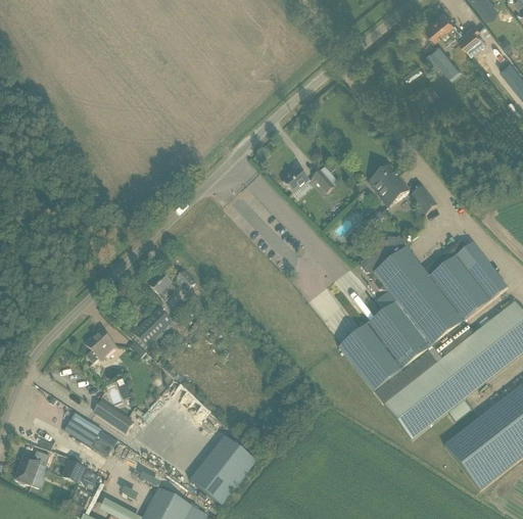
[(472,0),(483,13),(493,4),(490,0),(472,0)]
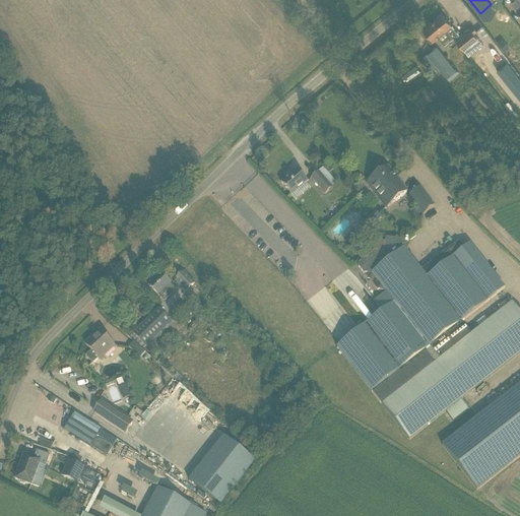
[(446,27),(450,34),(453,37),(462,48),(467,54),(482,42),(477,36),(476,36),(472,30),(476,27),(472,22),(459,33),(441,9),(434,15),(445,28),(446,27)]
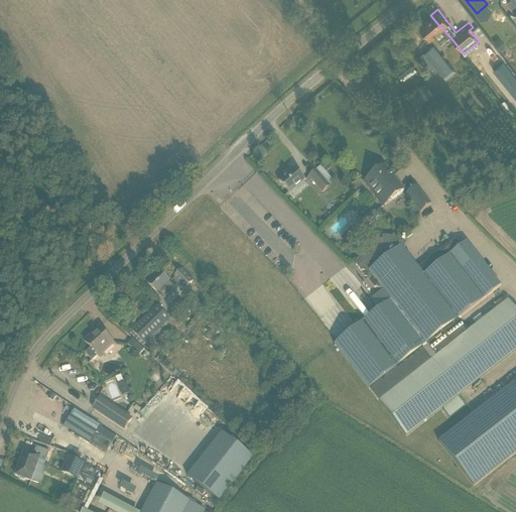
[(418,25),(428,37),(433,33),(438,40),(446,33),(442,27),(441,28),(430,15),(418,25)]
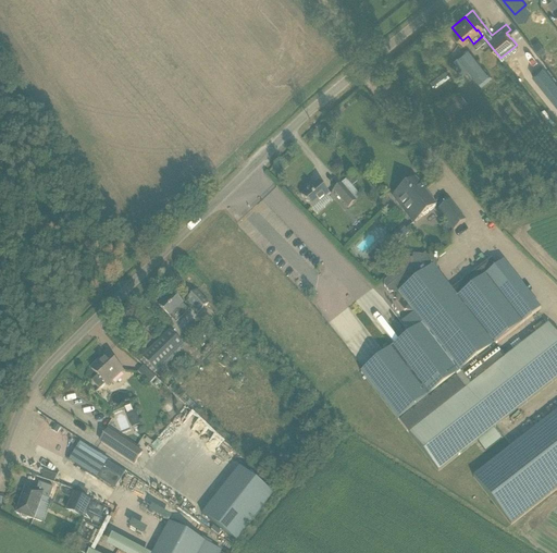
[(537,38),(532,42),(539,51),(544,47),(537,38)]
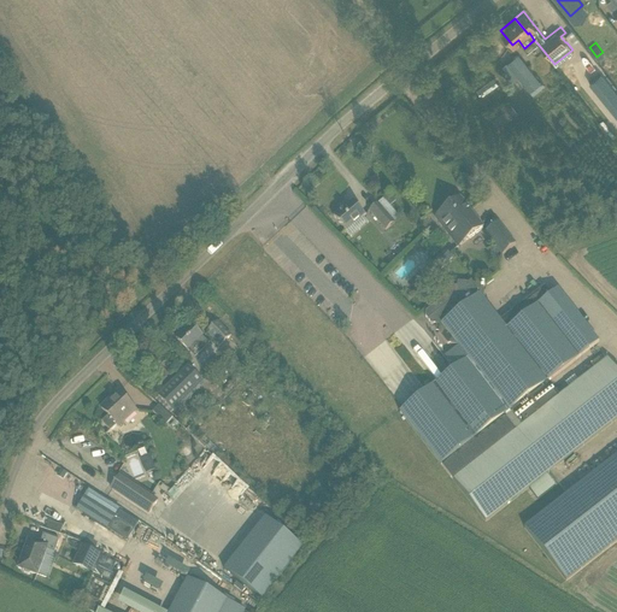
[(541,78),(518,51),(506,59),(500,64),(511,80),(519,74),(533,92),(541,86),(539,81),(541,78)]
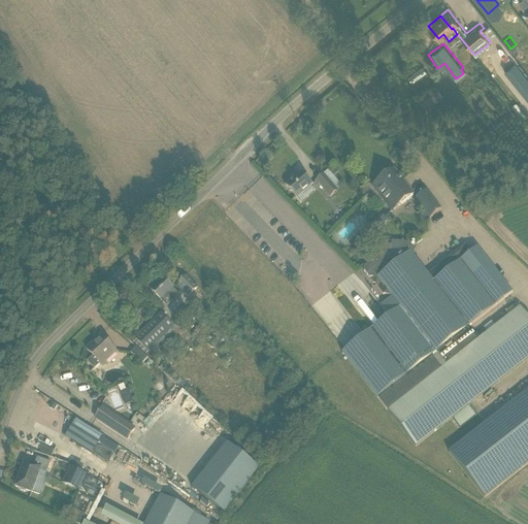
[(527,78),(515,60),(504,68),(527,99),(527,78)]
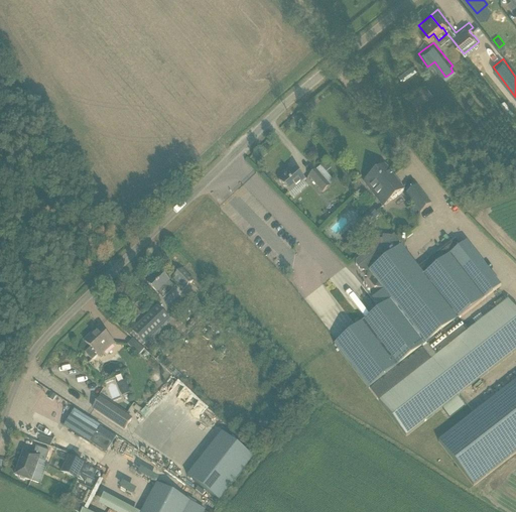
[(426,83),(411,95),(416,102),(432,91),(426,83)]
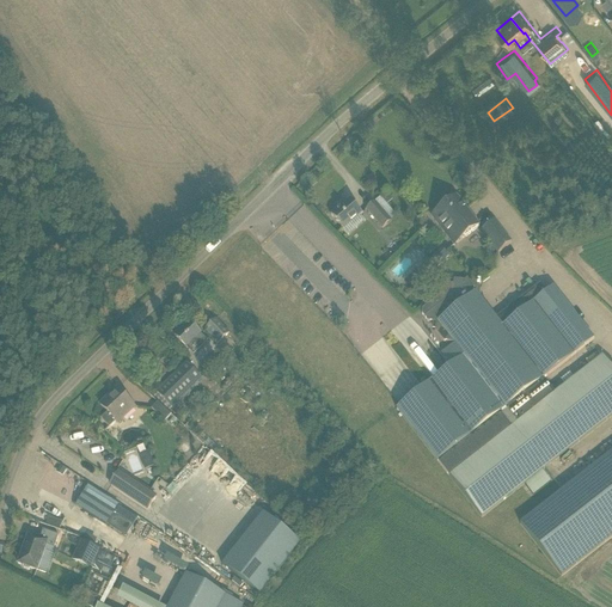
[(456,191),(432,210),(454,240),(478,221),(456,191)]
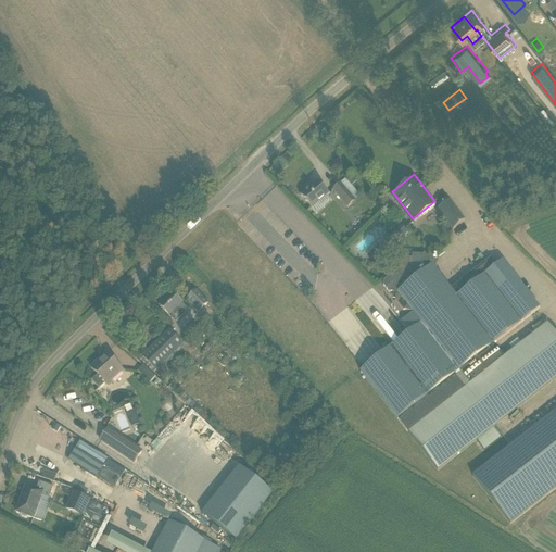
[(300,190),(312,204),(328,190),(318,178),(313,183),(312,180),(300,190)]
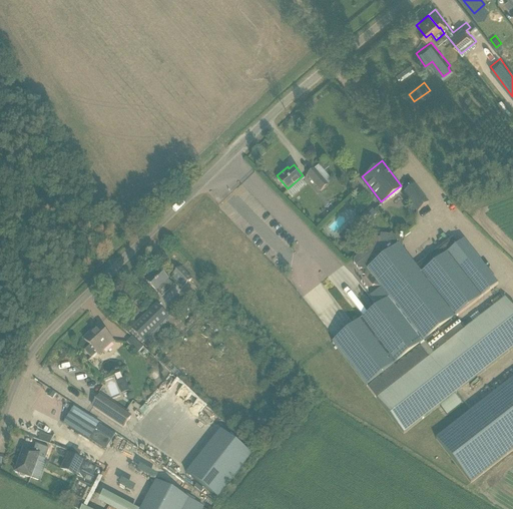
[(307,171),(321,187),(328,181),(314,165),(307,171)]
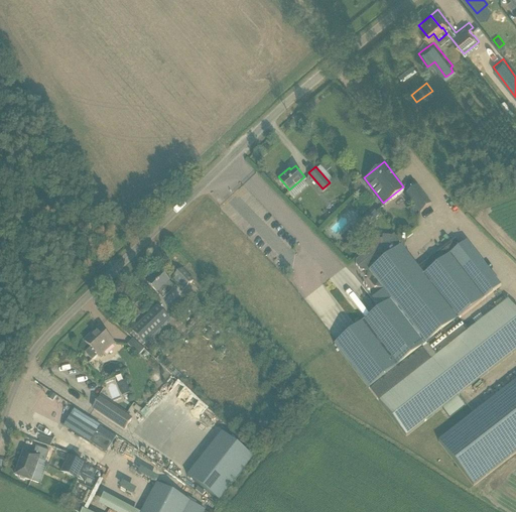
[(432,201),(417,181),(405,190),(420,210),(432,201)]
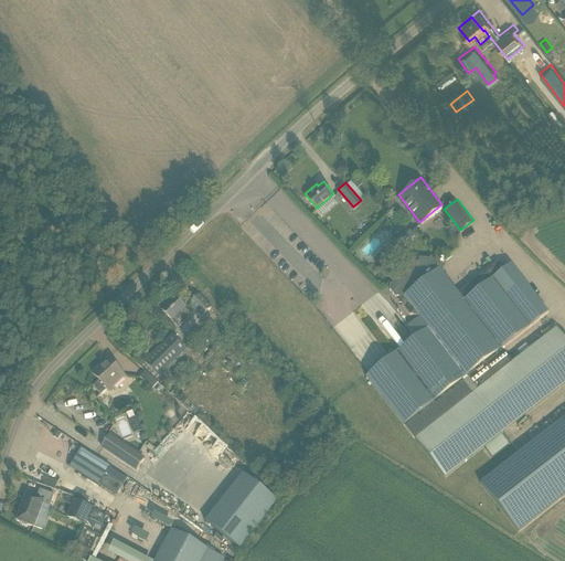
[(388,244),(395,252),(409,236),(414,232),(407,225),(403,230),(388,244)]
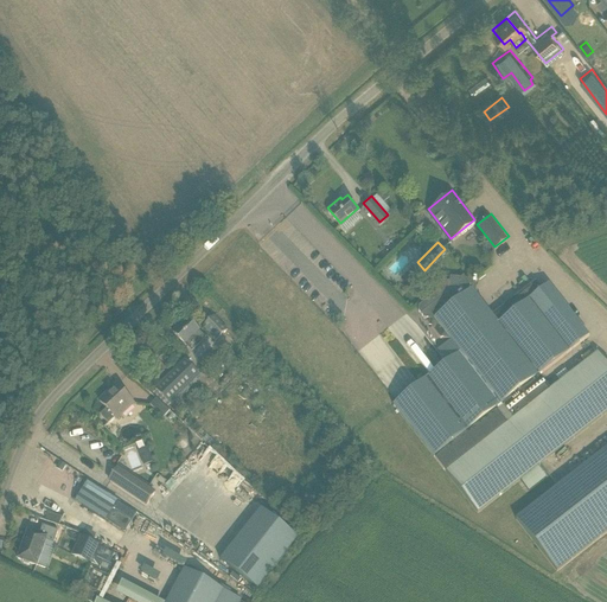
[(438,346),(447,359),(427,376),(397,398),(394,401),(393,402),(433,453),(446,469),(477,508),(478,510),(518,479),(521,476),(528,487),(545,473),(538,463),(545,458),(606,408),(606,360),(598,348),(549,385),(538,372),(589,332),(549,280),(509,311),(502,302),(491,311),(475,290),(477,283),(473,282),(473,275),(466,274),(464,271),(461,274),(451,273),(449,277),(439,276),(439,285),(417,301),(417,305),(425,314),(429,314),(428,322),(432,322),(432,324),(440,334),(451,335),(438,346)]
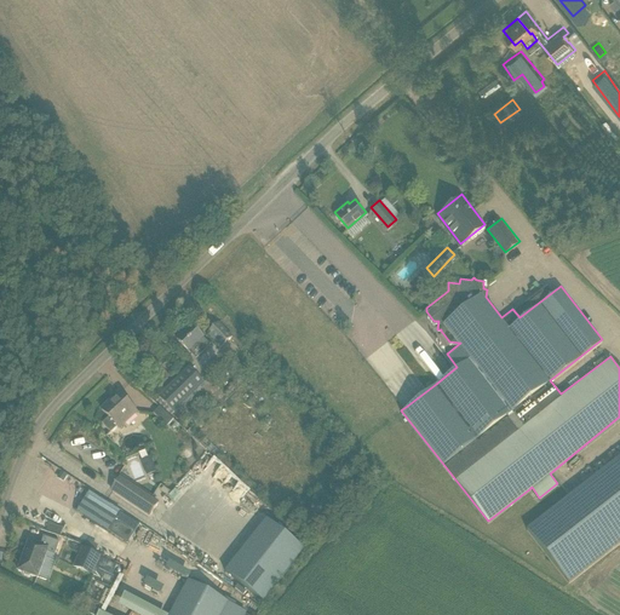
[(219,317),(207,329),(220,344),(233,333),(219,317)]
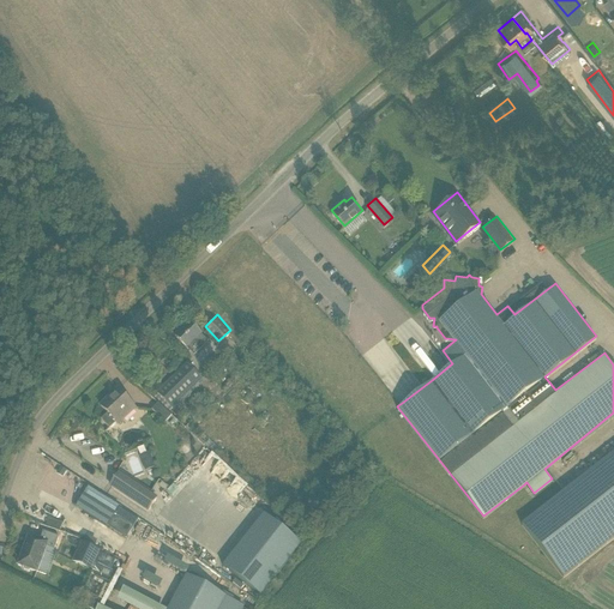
[(209,338),(200,331),(190,319),(176,332),(187,343),(186,344),(194,353),(209,338)]
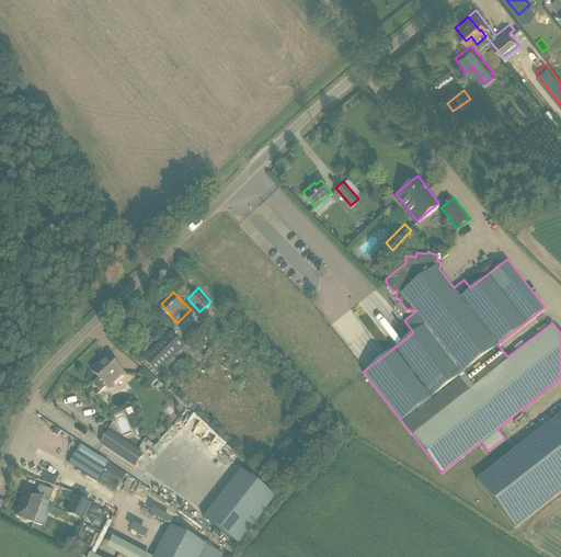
[(157,370),(184,343),(170,329),(144,355),(157,370)]
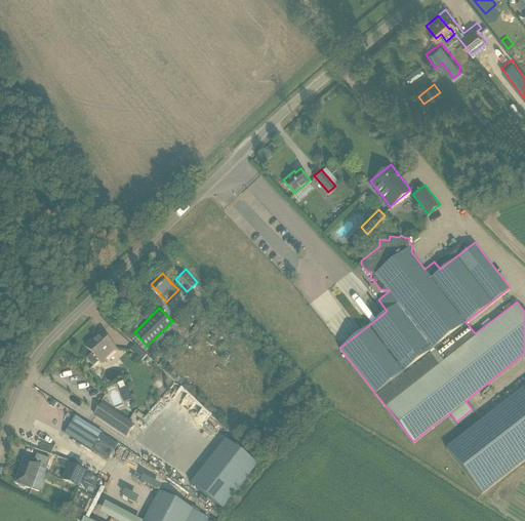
[(86,355),(93,363),(94,363),(99,358),(101,359),(116,346),(101,329),(86,344),(92,350),(86,355)]
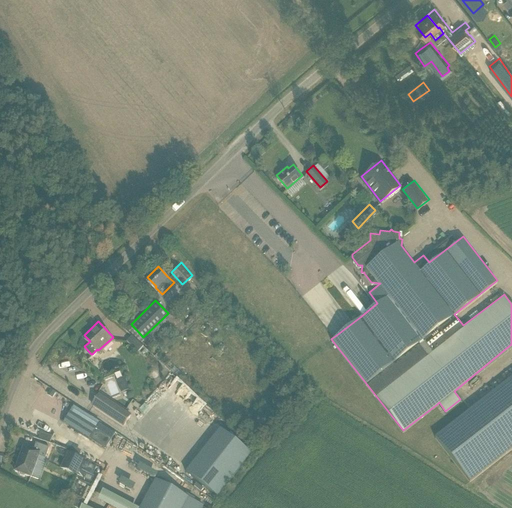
[(139,347),(143,342),(132,332),(127,338),(139,347)]
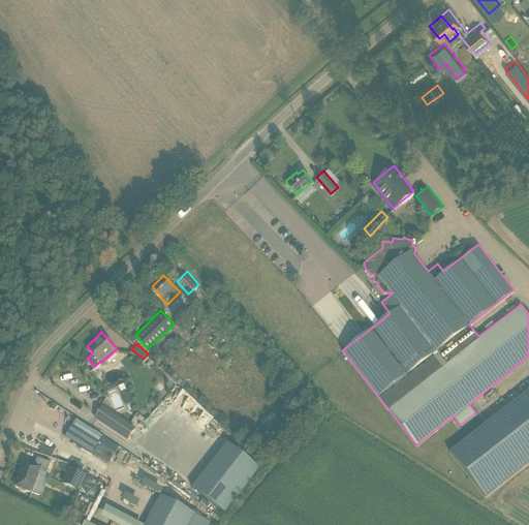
[(528,387),(449,450),(485,495),(528,460),(528,387)]
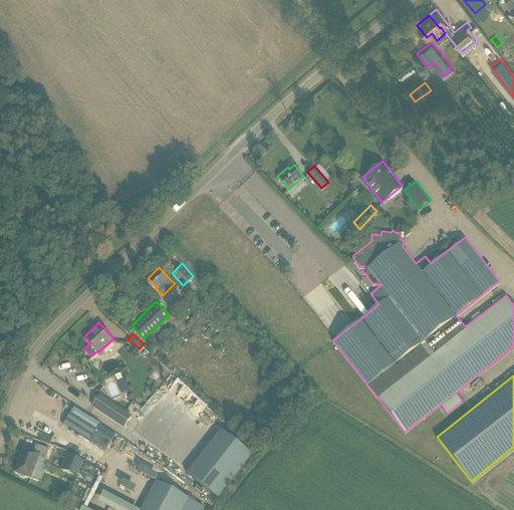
[(116,378),(121,392),(130,389),(124,376),(116,378)]
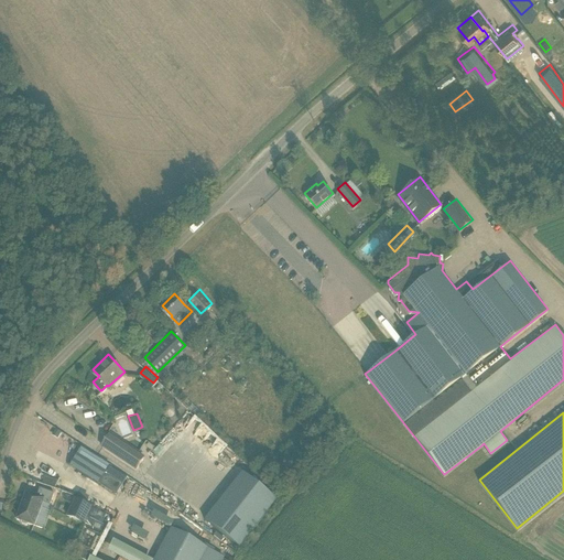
[(151,459),(144,455),(109,431),(101,443),(143,471),(151,459)]
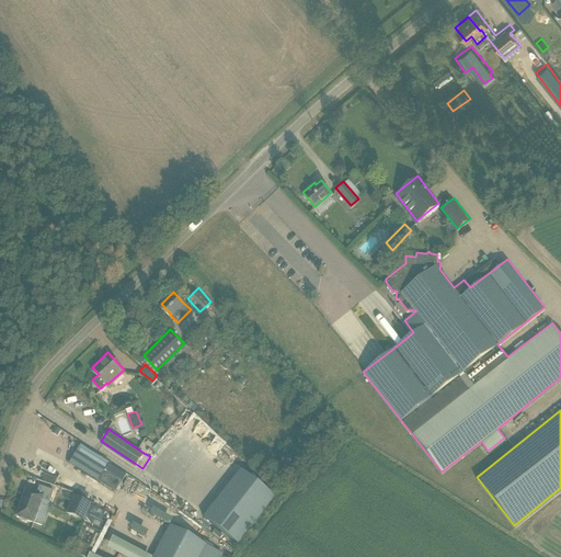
[(156,443),(152,446),(157,450),(162,443),(158,440),(156,443)]
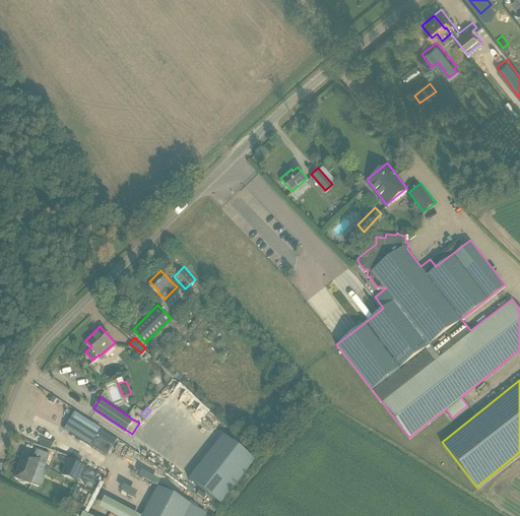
[(74,409),(64,426),(90,443),(98,432),(113,442),(117,436),(101,426),(74,409)]
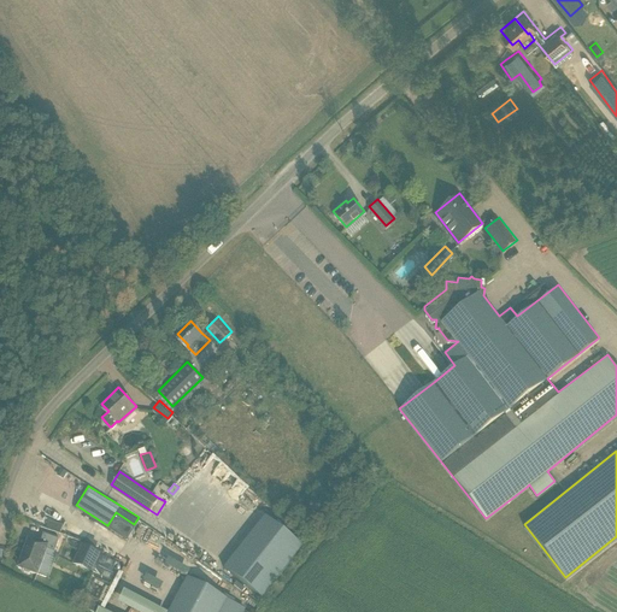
[(240,545),(223,565),(262,595),(277,575),(303,542),(265,513),(240,545)]
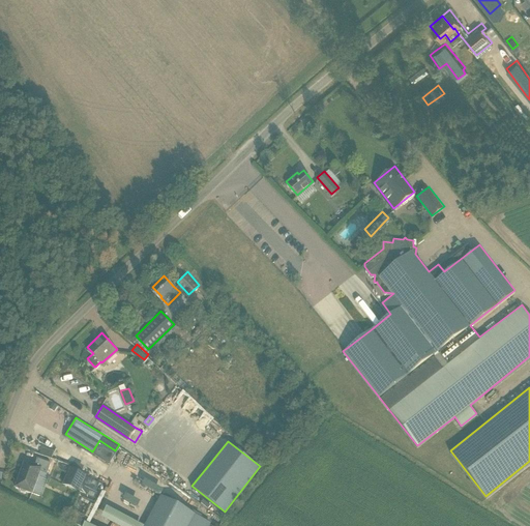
[(16,485),(20,486),(21,489),(25,490),(27,489),(31,490),(39,468),(47,471),(51,460),(37,456),(34,463),(25,460),(16,485)]
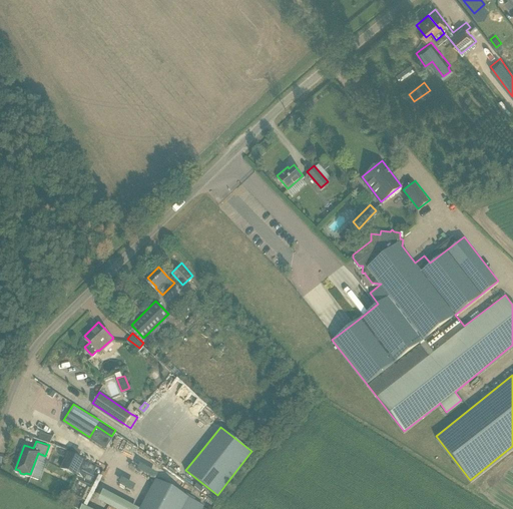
[(83,459),(83,458),(69,451),(61,466),(76,473),(77,473),(83,459)]
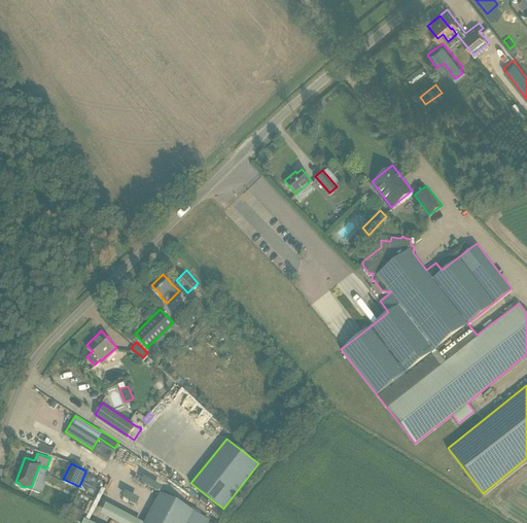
[(130,465),(126,474),(162,489),(164,483),(153,479),(156,472),(138,463),(136,467),(130,465)]
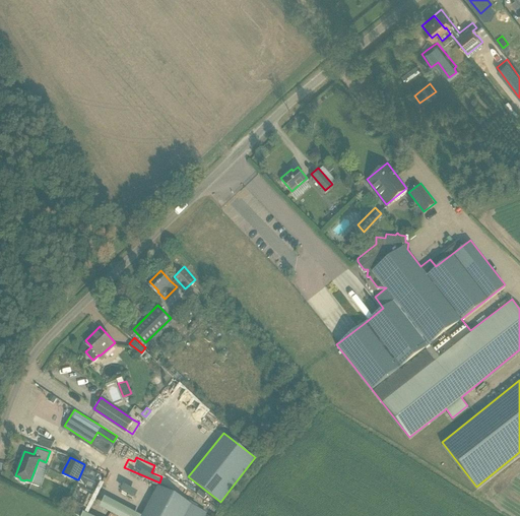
[(78,479),(77,479),(75,482),(92,492),(98,481),(93,479),(98,471),(84,465),(78,479)]
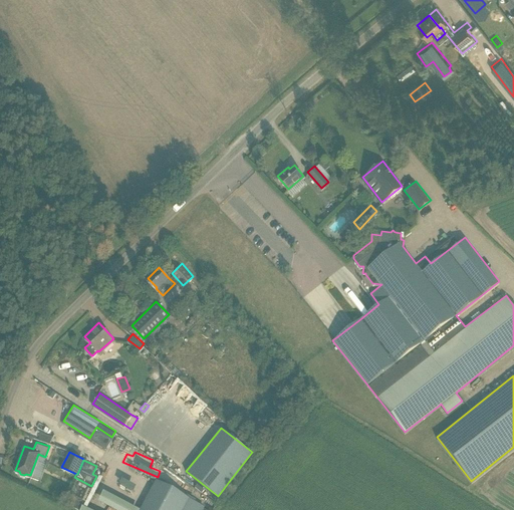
[(201,509),(205,503),(156,478),(139,509),(201,509)]
